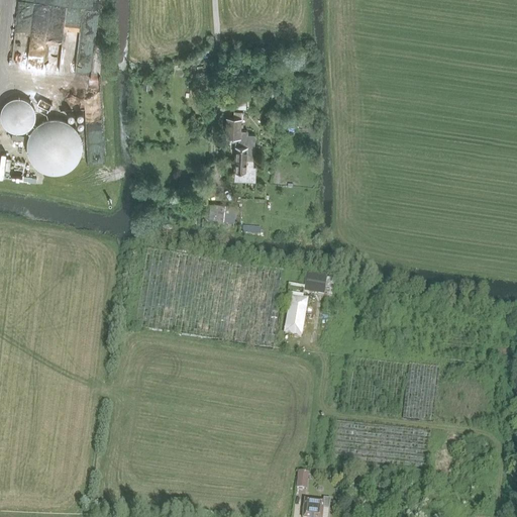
[(18,2),(13,65),(28,67),(31,28),(47,29),(44,69),(62,70),(67,5),(18,2)]
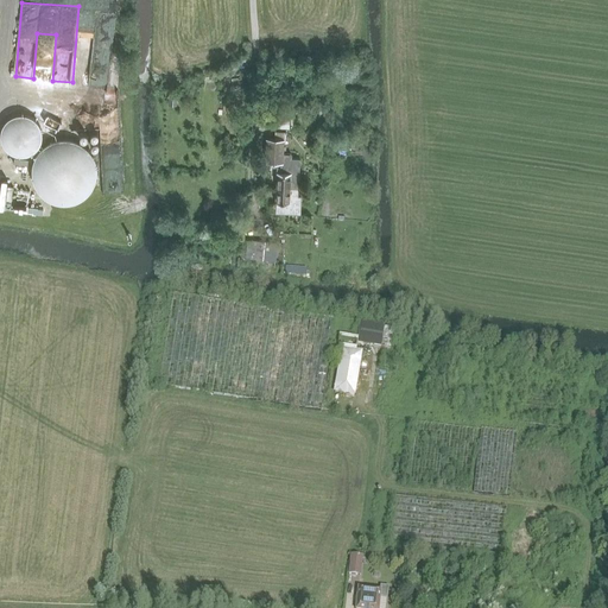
[(0,140),(0,141),(0,143),(1,143),(1,144),(1,145),(2,145),(2,146),(4,147),(4,149),(5,149),(5,150),(6,150),(6,151),(7,151),(7,152),(8,152),(10,153),(11,153),(12,154),(13,154),(14,154),(14,156),(16,156),(17,156),(18,156),(19,156),(20,156),(21,156),(23,156),(24,156),(25,156),(26,156),(26,154),(27,154),(29,154),(30,153),(31,153),(32,152),(33,152),(33,151),(35,151),(35,150),(36,150),(36,149),(37,149),(37,147),(38,147),(38,146),(38,145),(39,145),(39,144),(39,143),(40,143),(40,141),(40,140),(40,139),(42,138),(42,137),(42,135),(42,134),(42,133),(42,132),(40,131),(40,130),(40,128),(40,127),(39,127),(39,126),(39,125),(38,125),(38,124),(37,122),(37,121),(36,121),(36,120),(35,120),(35,119),(33,119),(33,118),(32,118),(31,116),(30,116),(29,115),(27,115),(26,115),(25,114),(24,114),(23,114),(21,114),(20,114),(19,114),(18,114),(17,114),(16,114),(14,114),(14,115),(13,115),(12,115),(12,116),(11,116),(10,116),(10,118),(8,118),(7,118),(7,119),(6,119),(6,120),(5,120),(5,121),(4,121),(4,122),(2,124),(2,125),(1,125),(1,126),(1,127),(0,127),(0,128),(0,130),(0,128),(0,140)]
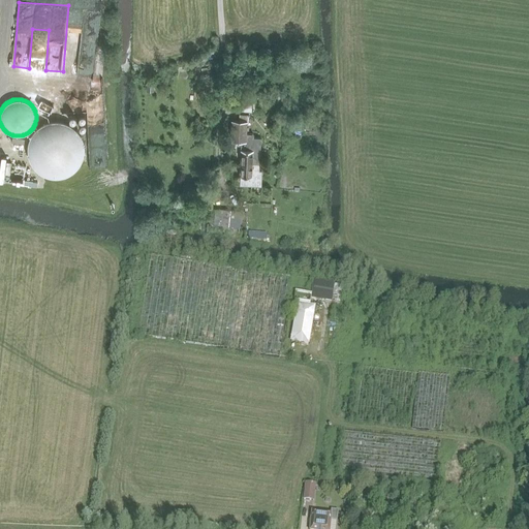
[(240,111),(251,112),(251,101),(240,101),(240,111)]
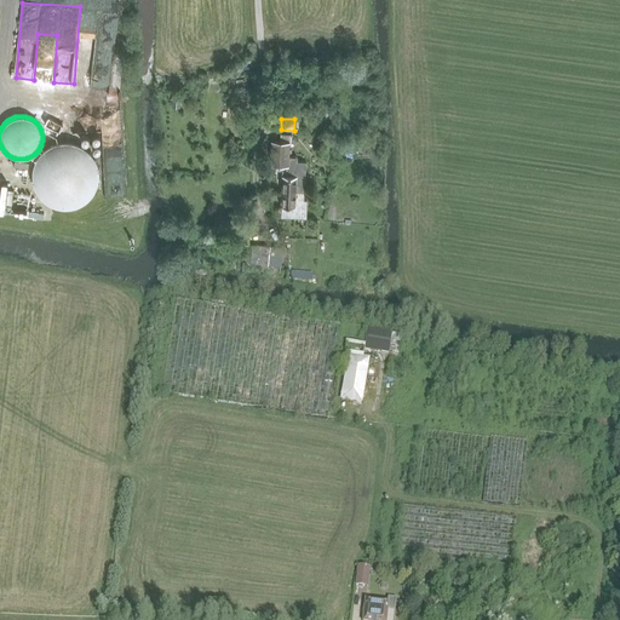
[(290,142),(287,142),(271,141),(269,165),(282,166),(281,191),(304,193),(305,166),(297,165),(297,158),(290,158),(290,142)]
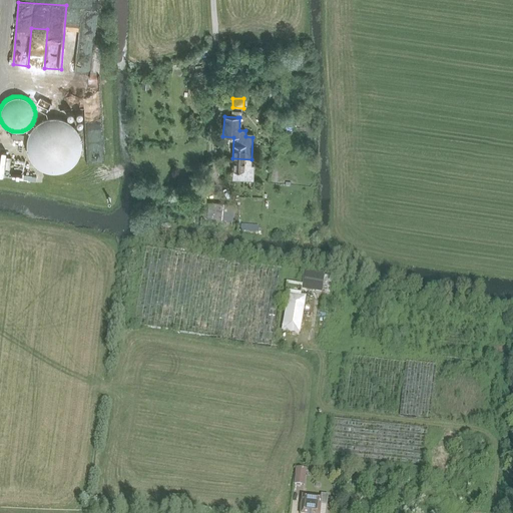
[(26,140),(26,141),(26,142),(26,143),(26,145),(26,146),(26,147),(26,149),(27,151),(27,152),(27,153),(28,155),(29,157),(30,159),(30,160),(32,162),(34,164),(36,166),(39,168),(41,169),(44,170),(46,171),(49,172),(52,172),(55,172),(57,172),(58,172),(61,171),(63,170),(65,170),(67,169),(68,168),(71,166),(72,165),(74,163),(75,162),(76,161),(77,160),(78,158),(79,156),(79,155),(80,154),(80,153),(80,151),(81,150),(81,148),(81,147),(81,145),(81,143),(81,141),(81,140),(81,138),(80,137),(80,136),(80,135),(79,134),(78,132),(78,131),(77,129),(76,128),(74,126),(73,125),(72,124),(71,123),(70,122),(67,120),(66,119),(63,118),(61,118),(58,117),(55,117),(52,117),(50,117),(49,117),(48,117),(47,117),(45,118),(42,119),(39,120),(38,121),(36,123),(33,125),(32,127),(31,128),(30,130),(29,131),(28,133),(27,135),(27,137),(26,138),(26,140)]
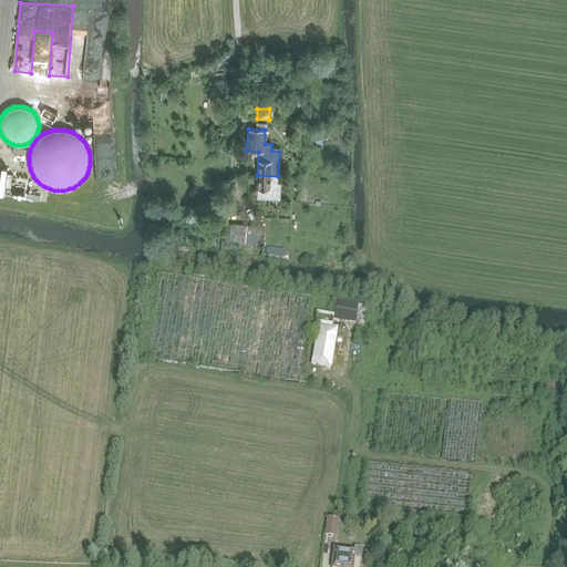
[(279,199),(280,183),(277,183),(278,176),(257,175),(256,188),(257,188),(256,198),(279,199)]
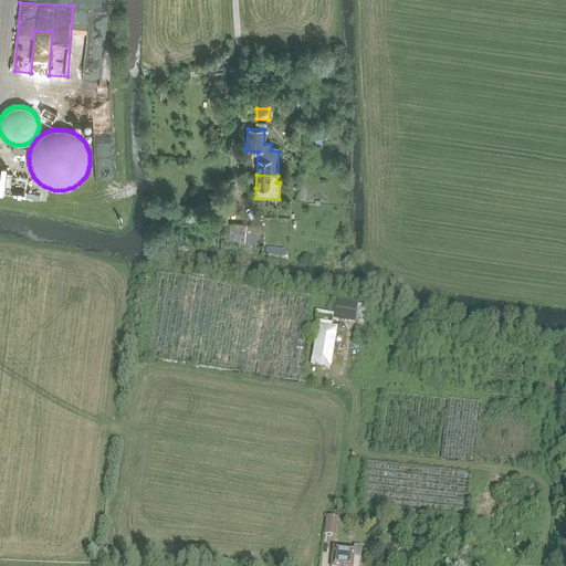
[(11,189),(33,191),(33,185),(12,182),(11,189)]
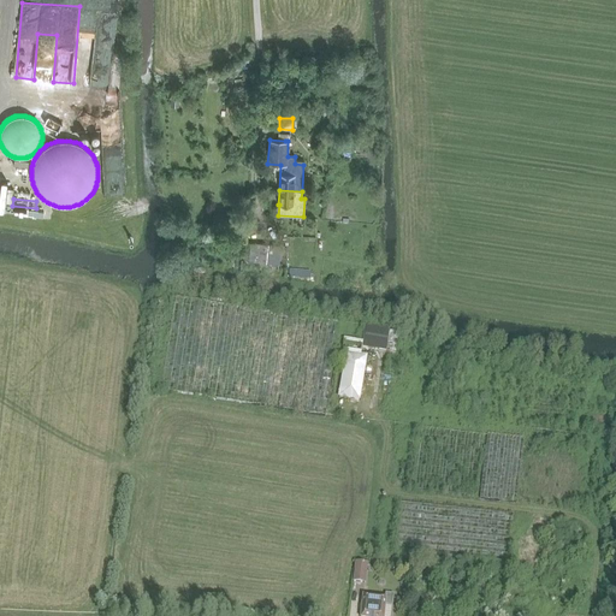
[(279,265),(280,247),(244,242),(242,261),(279,265)]
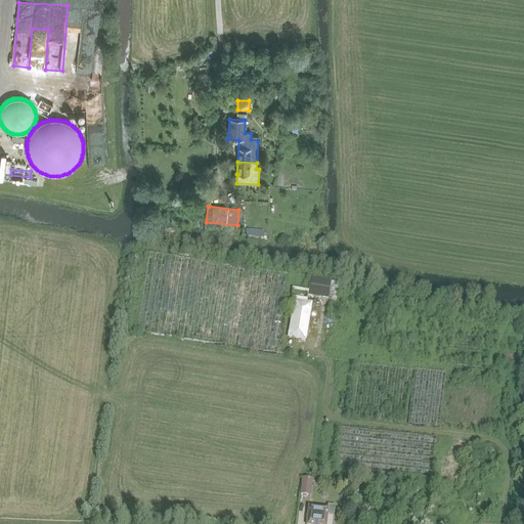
[(276,354),(289,275),(146,253),(134,332),(276,354)]
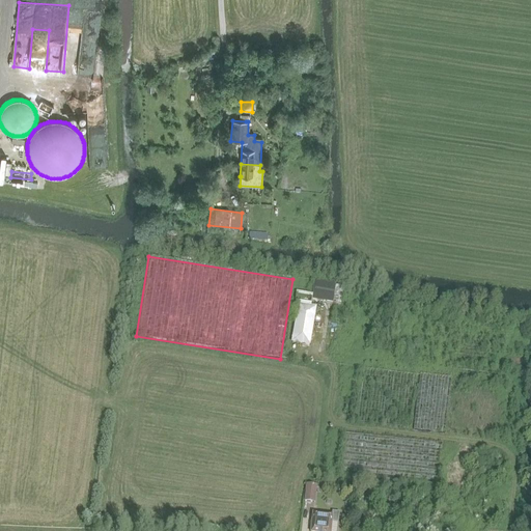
[(340,305),(344,286),(314,281),(311,296),(296,292),(294,306),(297,306),(290,343),(310,346),(316,307),(311,306),(312,301),(340,305)]
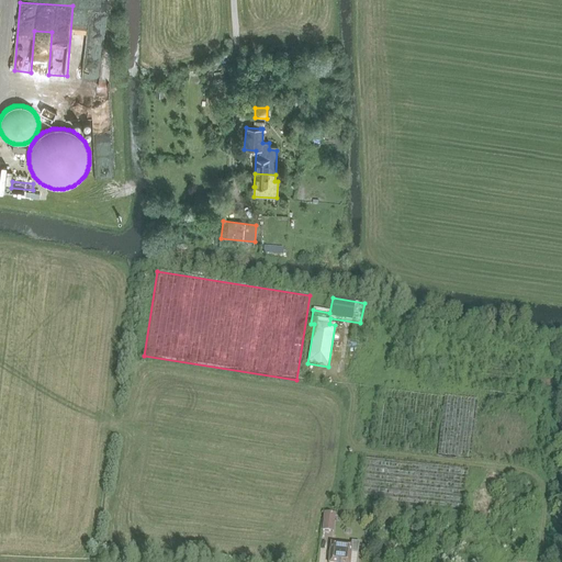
[(553,381),(537,379),(535,392),(552,395),(553,381)]
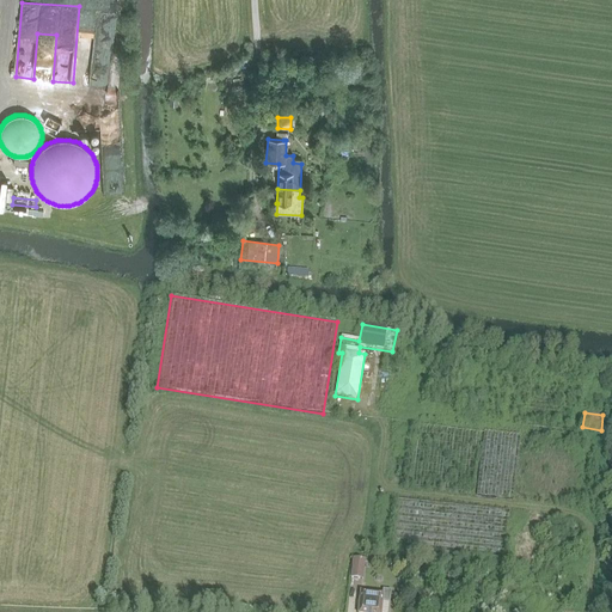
[(477,495),(513,500),(520,435),(484,432),(477,495)]
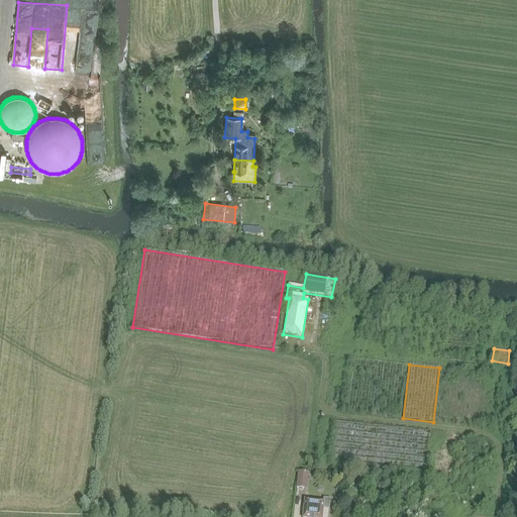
[(425,474),(430,431),(334,421),(330,463),(425,474)]
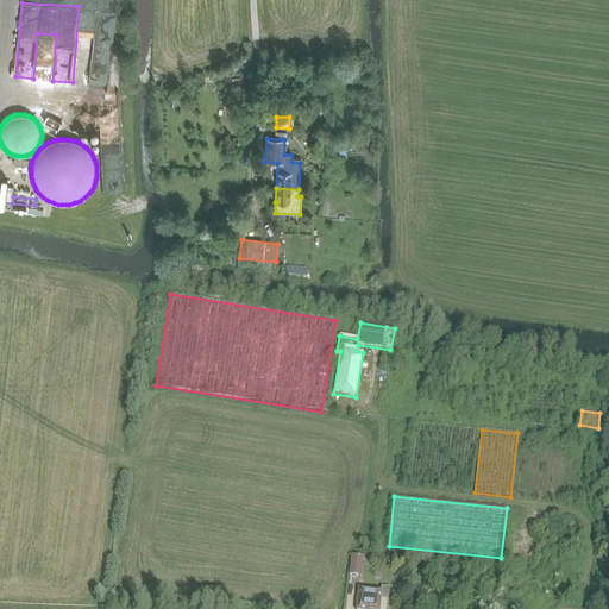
[(351,557),(349,576),(358,577),(359,566),(363,566),(363,558),(351,557)]
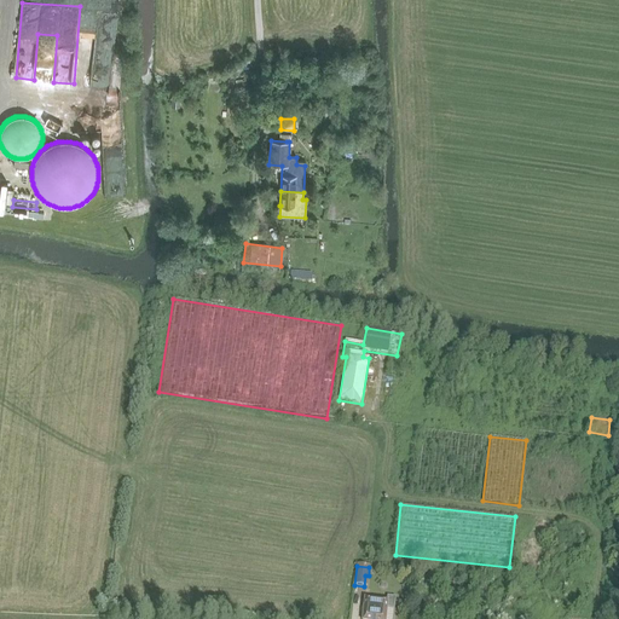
[(386,601),(380,600),(364,599),(362,618),(385,618),(386,608),(394,609),(395,597),(387,596),(386,601)]
